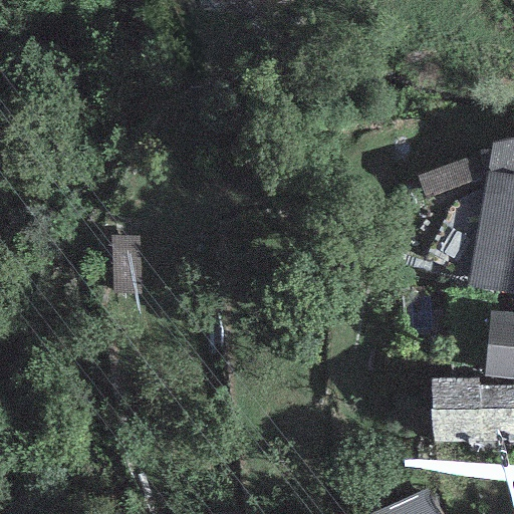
[(513,140),(493,144),(471,286),(513,294),(513,140)]
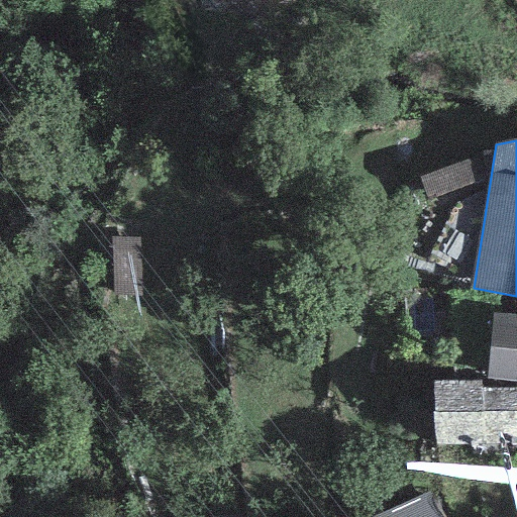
[(516,317),(493,315),(487,380),(516,382),(516,317)]
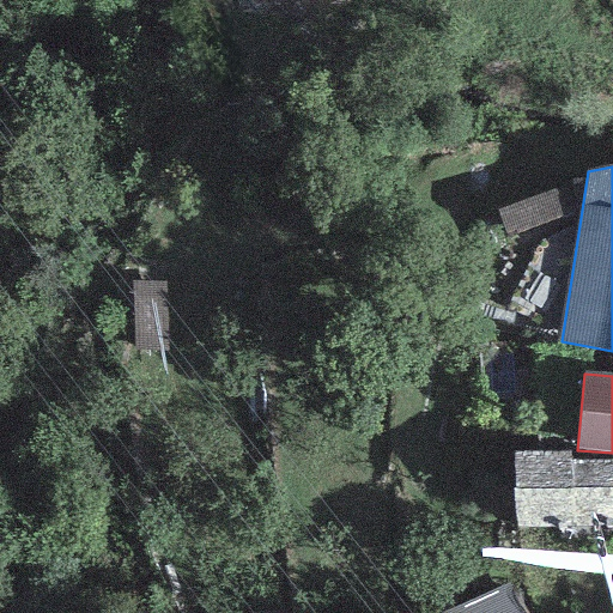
[(568,453),(515,455),(519,525),(612,519),(612,459),(569,462),(568,453)]
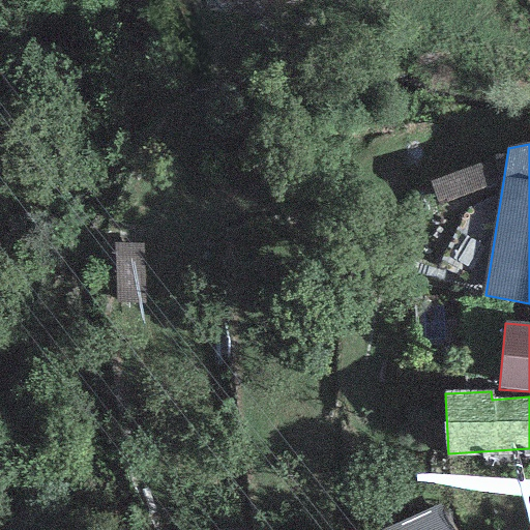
[(454,529),(440,503),(389,529),(454,529)]
